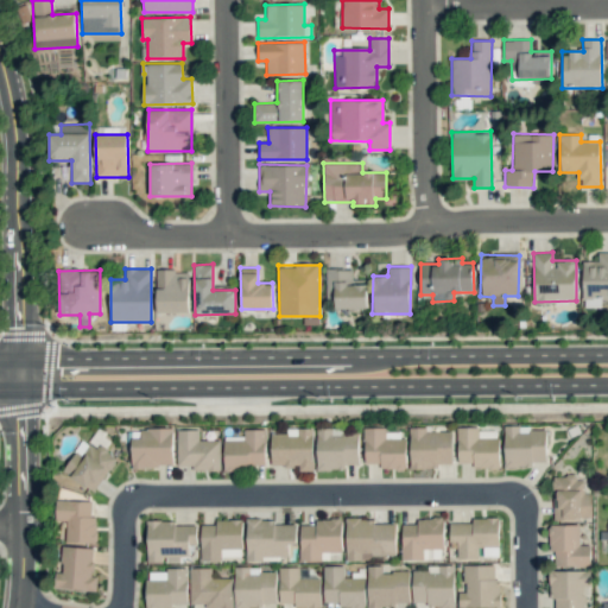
[(189,311),(188,270),(157,270),(157,312),(189,311)]
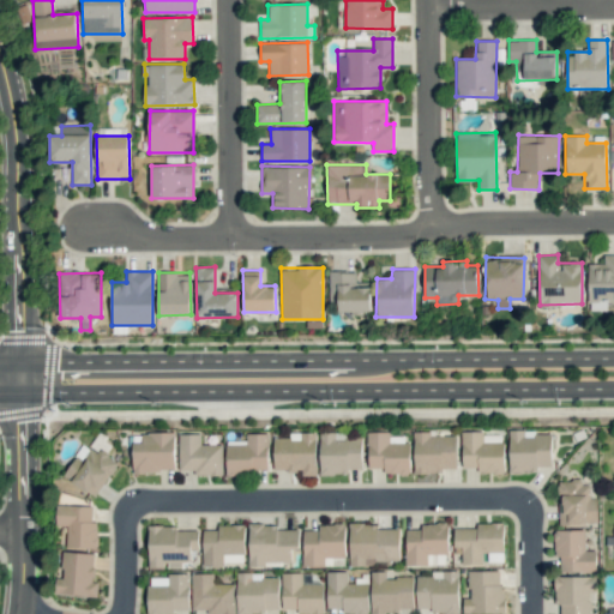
[(371,311),(371,288),(355,288),(355,272),(330,272),(329,301),(338,301),(338,311),(371,311)]
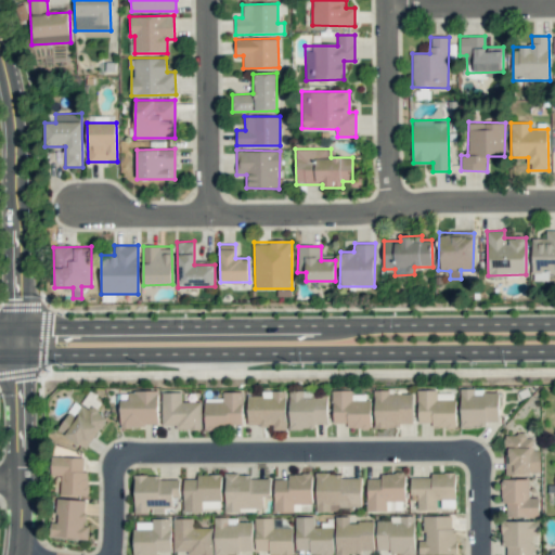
[(455,399),(436,400),(436,389),(417,389),(417,423),(431,423),(431,428),(455,427),(455,399)]
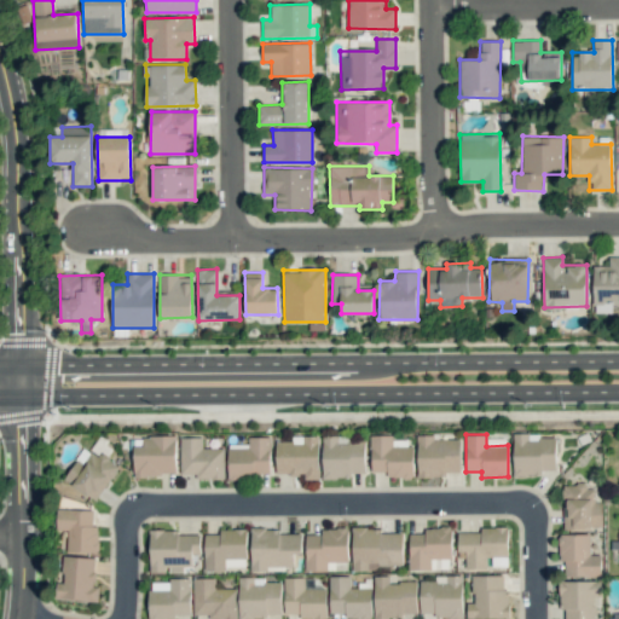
[(556,435),(514,434),(513,476),(542,476),(542,470),(555,470),(556,435)]
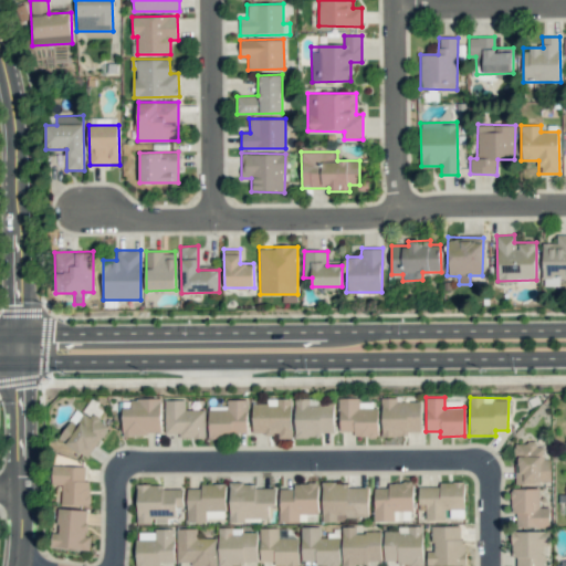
[(161,435),(160,398),(130,399),(130,408),(122,408),(123,435),(161,435)]
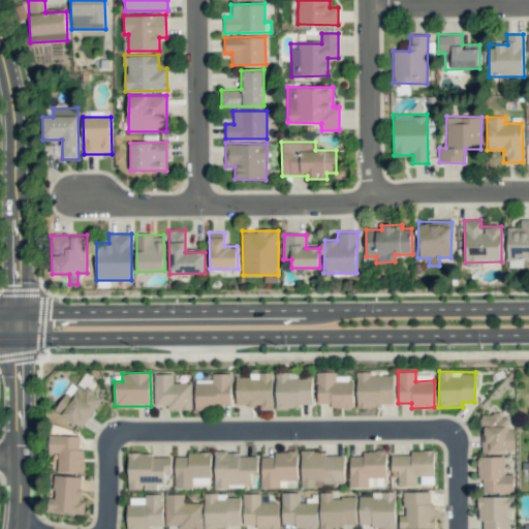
[(272,372),(249,373),(249,377),(236,377),(236,405),(259,405),(260,410),(273,409),(272,372)]
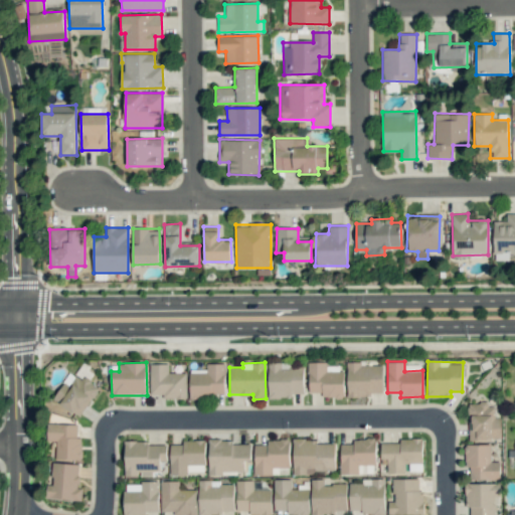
[(308,362),(309,392),(322,392),(322,397),(344,397),(344,371),(326,371),(326,362),(308,362)]
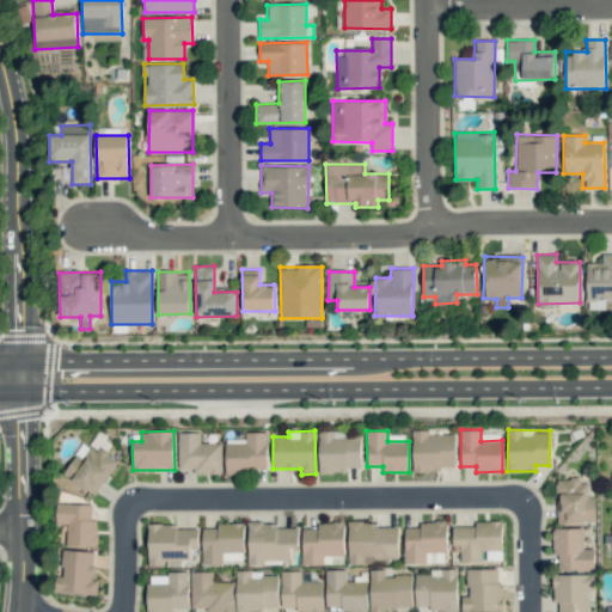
[(178,469),(195,469),(195,473),(221,473),(221,442),(201,442),(201,432),(178,433),(178,469)]
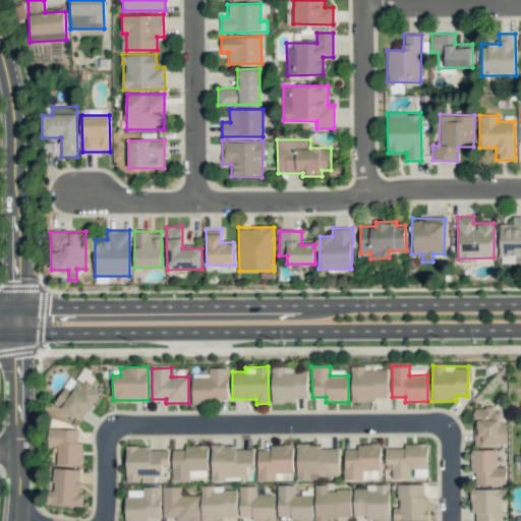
[(192,403),(215,403),(215,399),(227,398),(227,367),(209,367),(209,373),(191,374),(192,403)]
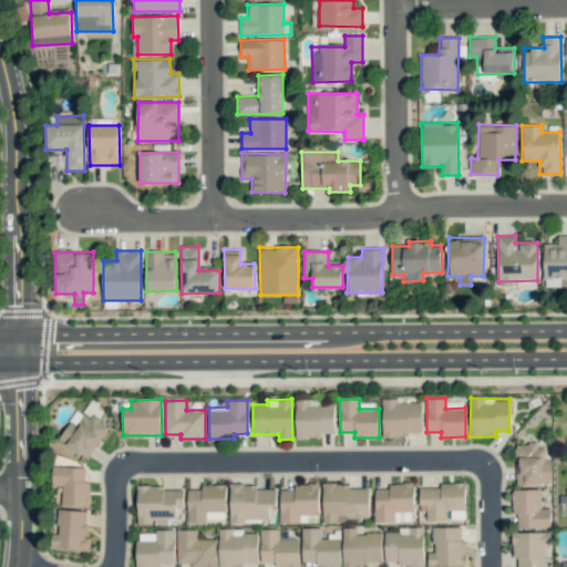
[(421,400),(382,401),(383,437),(410,436),(410,432),(422,432),(421,400)]
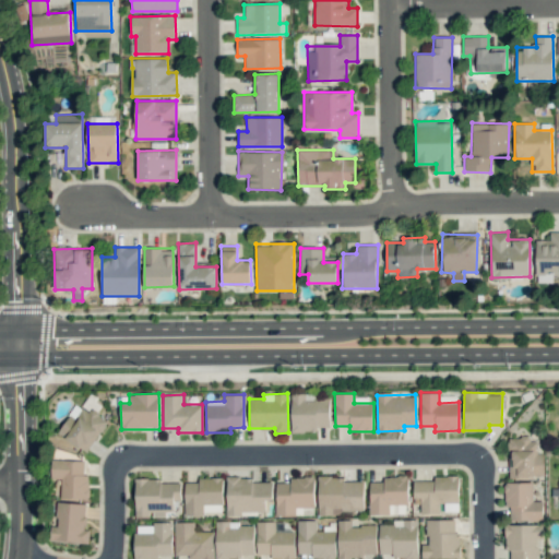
[(330,395),(292,395),(292,432),(308,432),(308,427),(330,427),(330,395)]
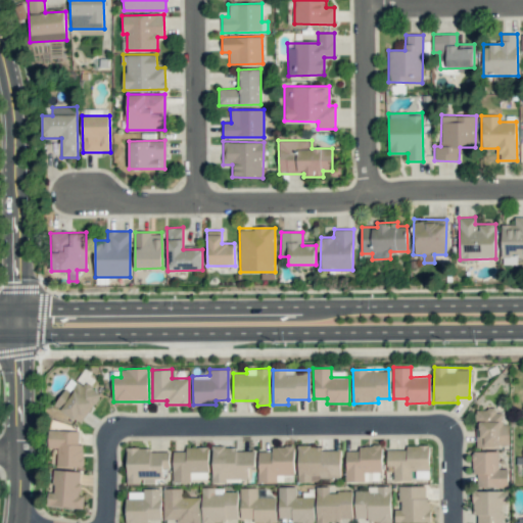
[(53,405),(81,423),(100,394),(73,376),(53,405)]
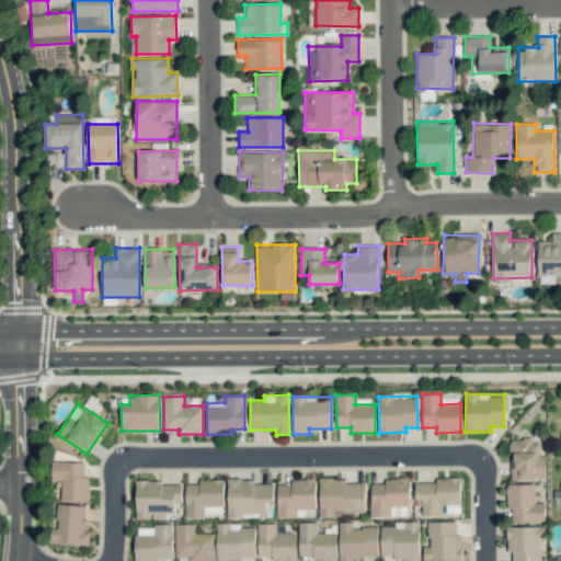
[(510,478),(546,479),(547,456),(538,455),(539,441),(511,439),(510,478)]
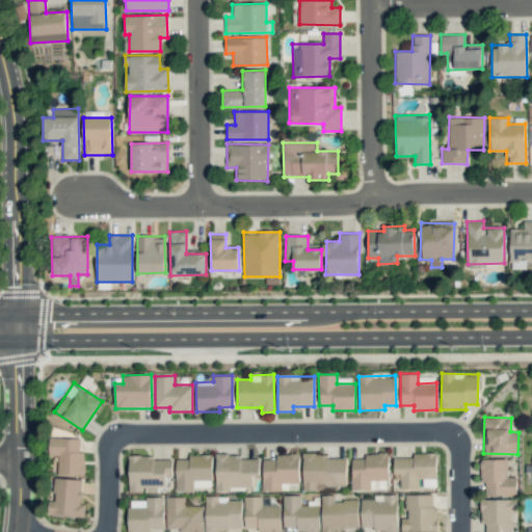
[(57,474),(84,475),(84,451),(80,451),(80,439),(49,437),(49,455),(58,455),(57,474)]
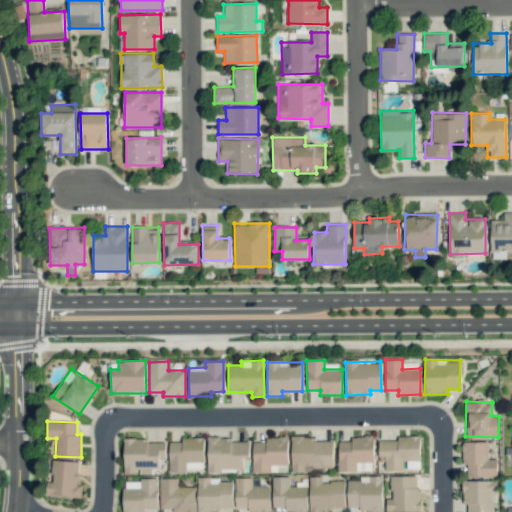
[(292,470),(333,469),(333,441),(314,441),(314,436),(291,436),(292,470)]
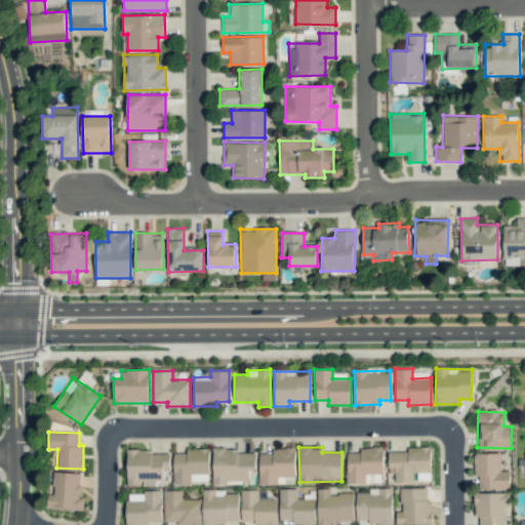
[(347,452),(347,483),(365,484),(365,474),(384,474),(384,447),(359,447),(359,452),(347,452)]
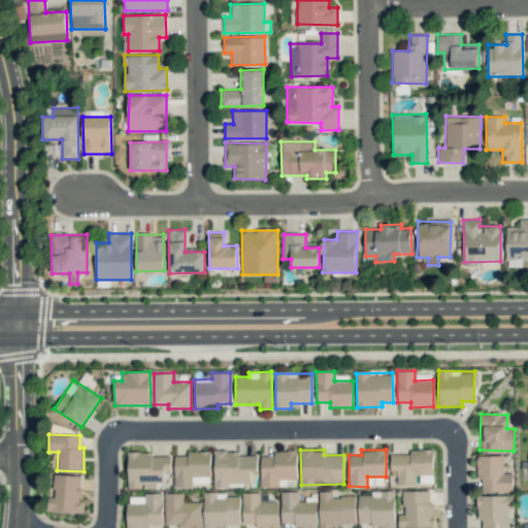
[(433,450),(409,450),(408,454),(391,454),(391,475),(397,475),(397,485),(415,486),(415,476),(420,476),(420,483),(433,483),(433,450)]
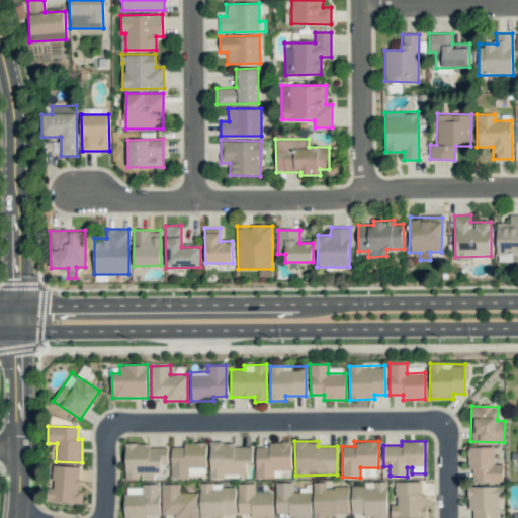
[(256,478),(273,478),(273,469),(291,469),(291,442),(269,442),(269,447),(256,446),(256,478)]
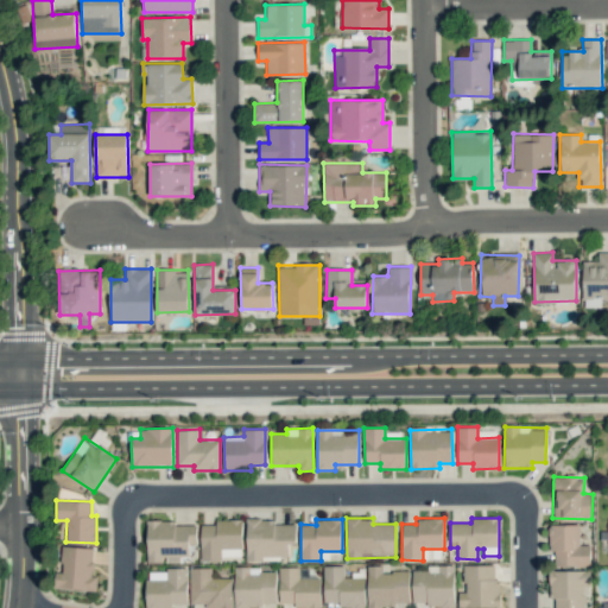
[(296,521),(247,520),(246,561),(261,561),(263,556),(289,556),(289,542),(296,542),(296,521)]
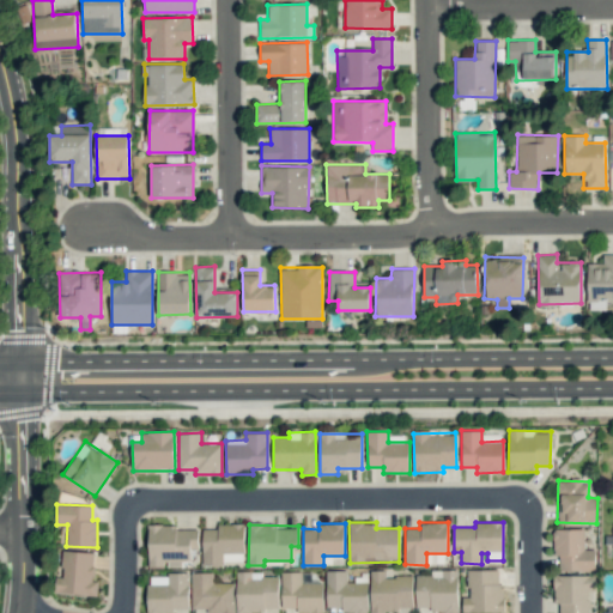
[(149,563),(190,562),(190,550),(199,548),(198,526),(149,527),(149,563)]
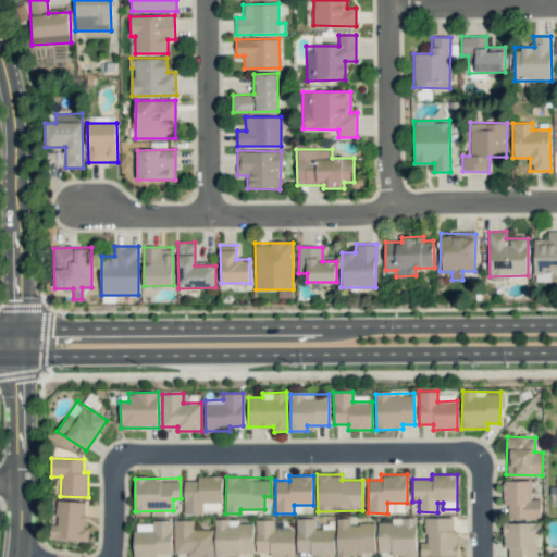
[(183,478),(184,512),(222,511),(222,478),(183,478)]
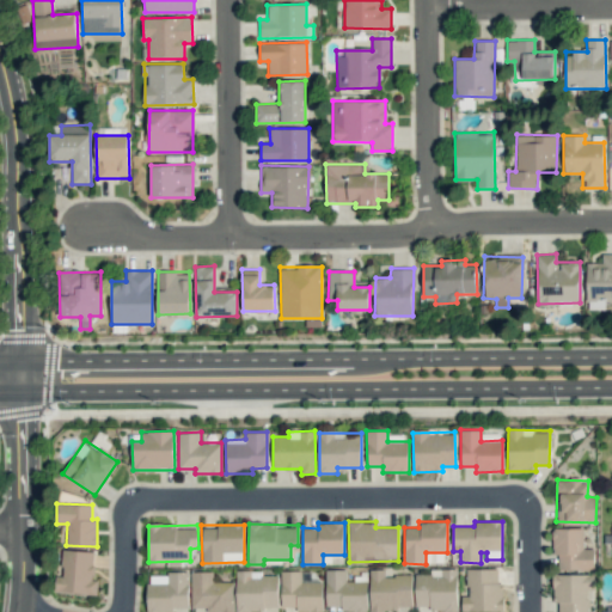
[(594,569),(593,549),(583,549),(582,527),(552,528),(552,556),(558,555),(558,570),(594,569)]
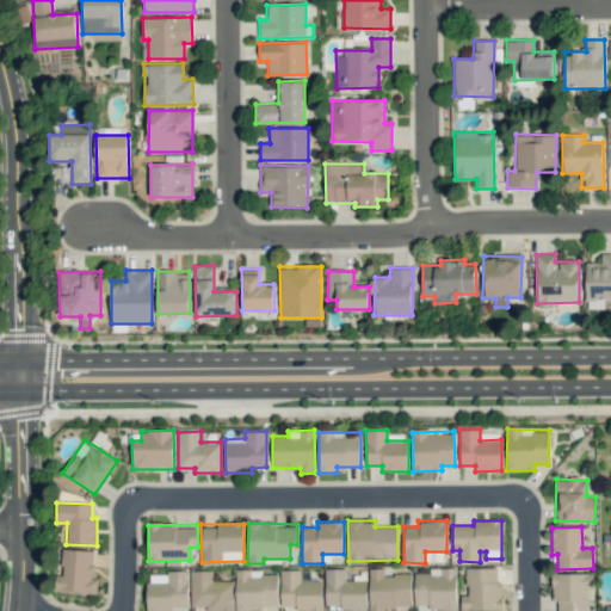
[(94,550),(62,549),(61,574),(55,574),(54,592),(97,593),(98,579),(93,579),(94,550)]
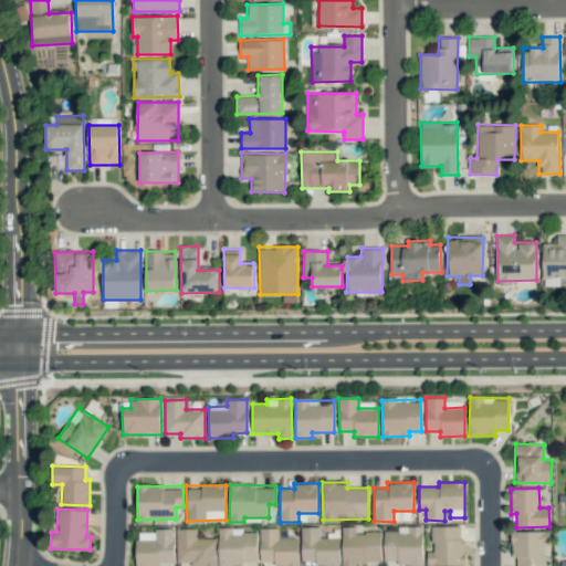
[(339,565),(341,538),(320,537),(320,527),(302,526),(301,561),(316,561),(316,565),(337,565),(339,565)]
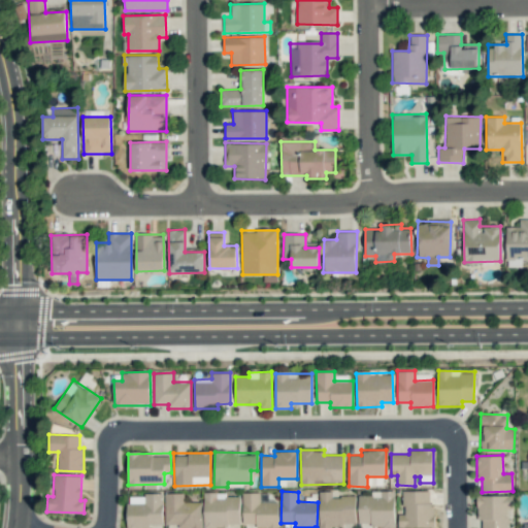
[(319,526),(356,526),(356,496),(332,496),(332,491),(319,491),(319,526)]
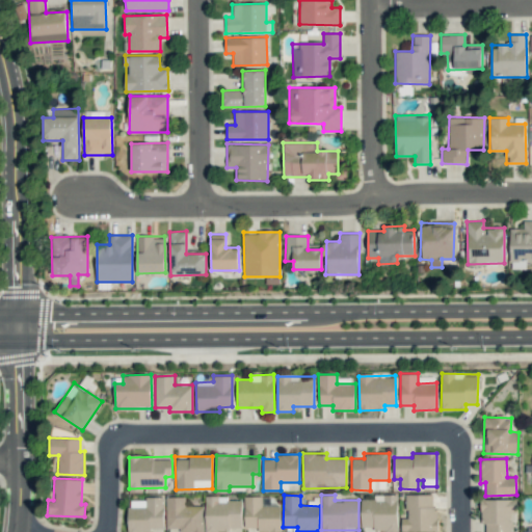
[(361,499),(362,530),(398,530),(397,495),(373,495),(373,499),(361,499)]
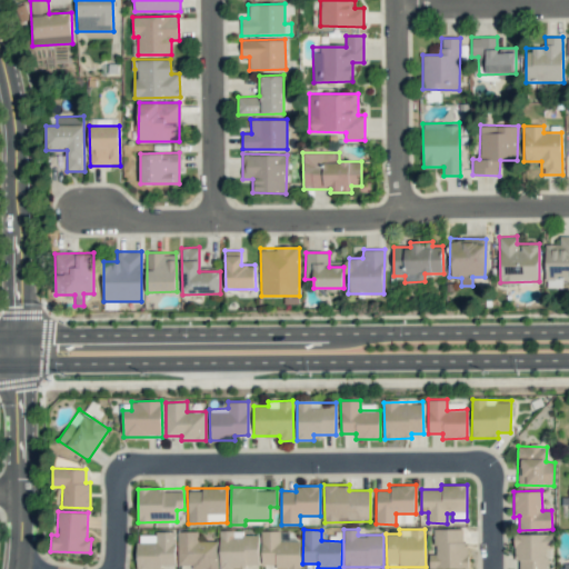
[(466,568),(466,529),(433,529),(435,555),(429,555),(429,568),(466,568)]
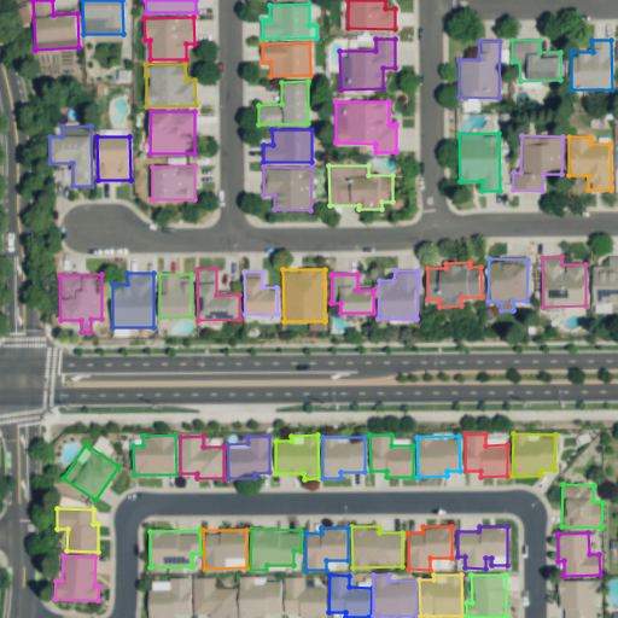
[(326,587),(305,588),(304,576),(284,576),(285,613),(299,613),(299,617),(326,617),(326,587)]
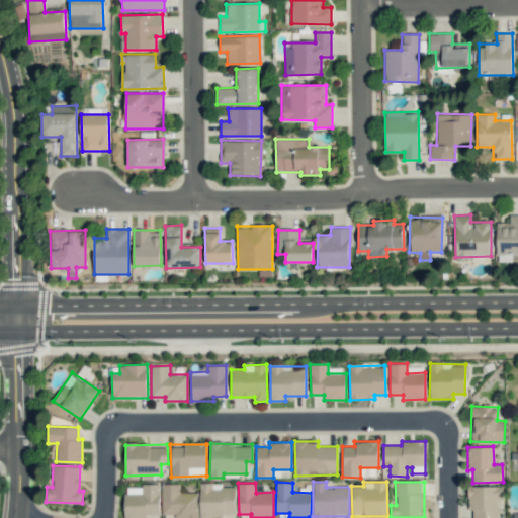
[(162,514),(174,514),(174,517),(198,517),(198,493),(180,493),(180,484),(161,484),(162,514)]
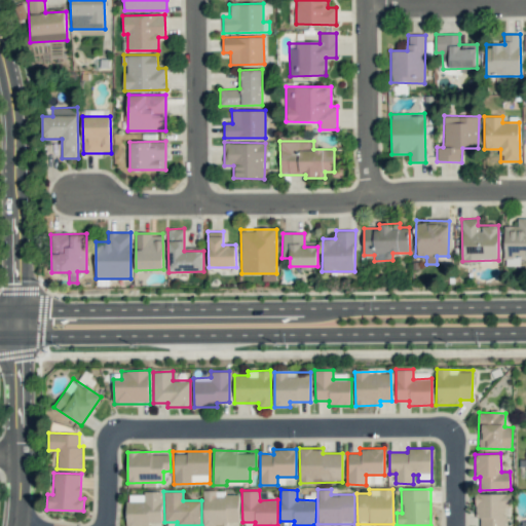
[(239,492),(203,492),(202,525),(227,525),(227,522),(239,522),(239,492)]
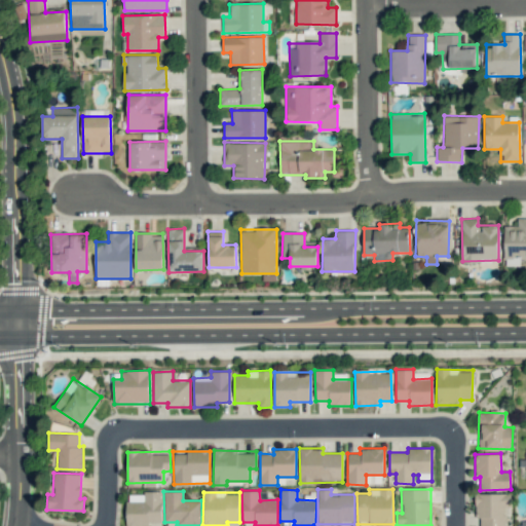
[(126,525),(148,525),(149,523),(162,522),(161,493),(126,493),(126,525)]
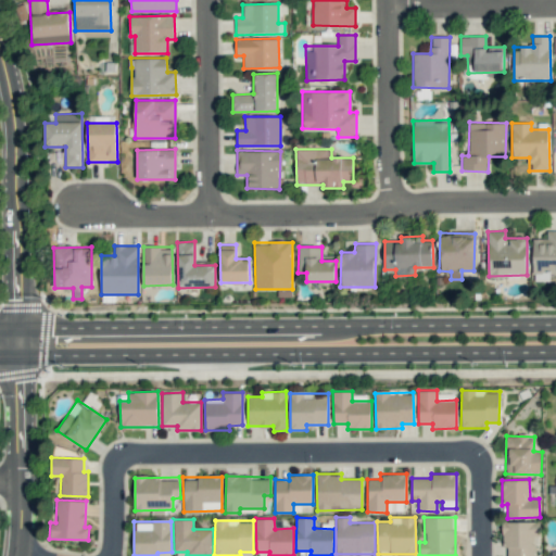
[(507,555),(533,555),(534,535),(539,535),(540,522),(503,521),(502,547),(507,547),(507,555)]
